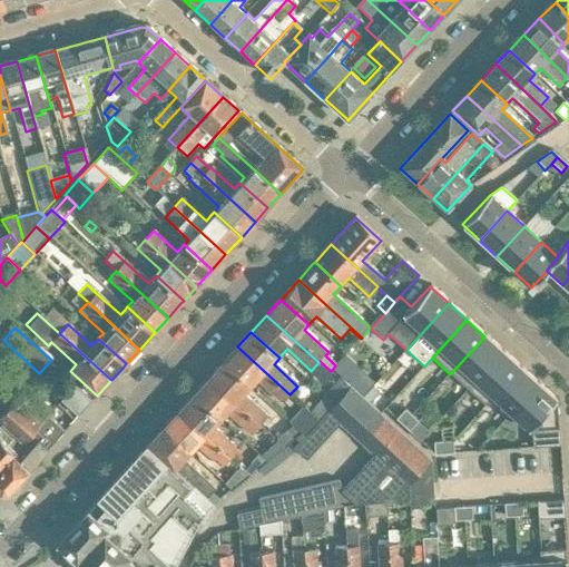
[(484,336),(450,374),(468,390),(502,352),(484,336)]
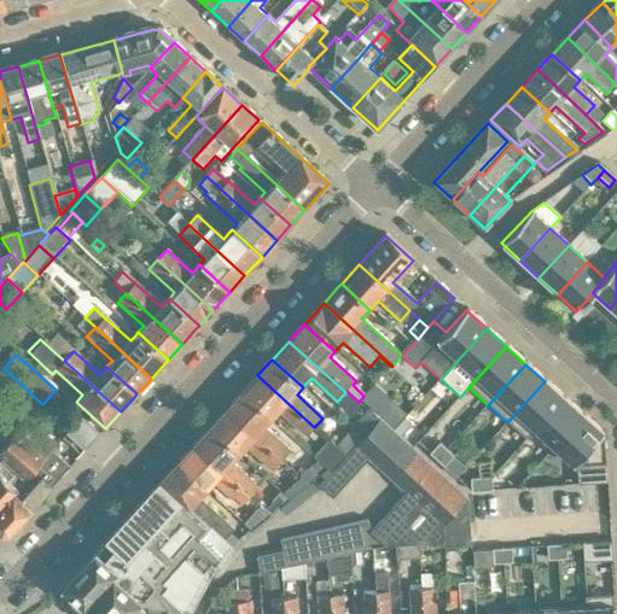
[(242,393),(272,422),(279,414),(306,438),(314,427),(257,375),(242,393)]
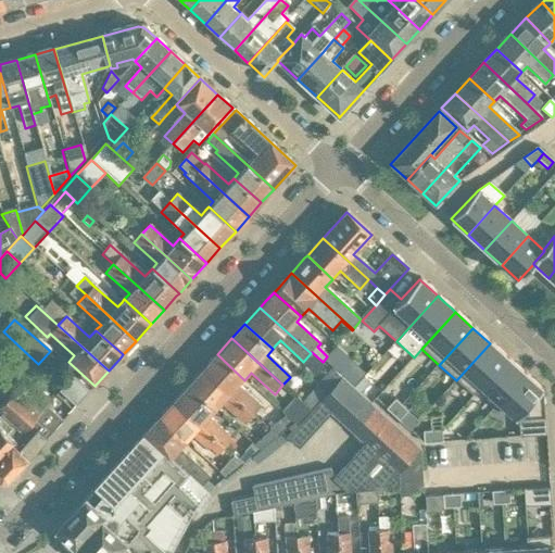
[(490,343),(456,380),(475,397),(481,389),(508,360),(490,343)]
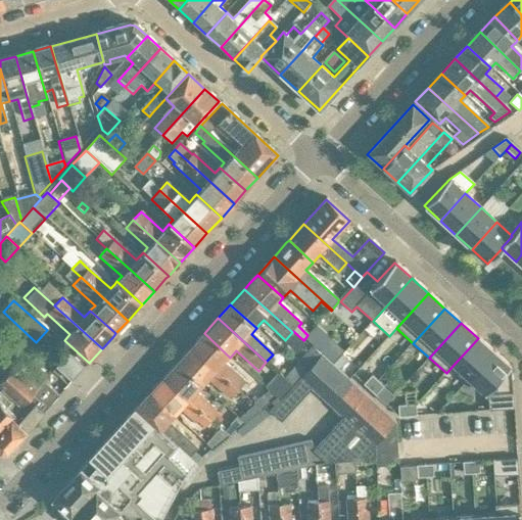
[(190,348),(238,392),(245,384),(224,365),(230,358),(204,333),(190,348)]
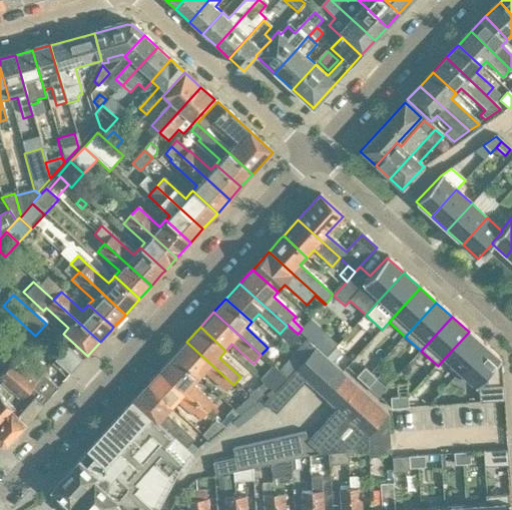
[(444,359),(460,373),(485,346),(469,332),(444,359)]
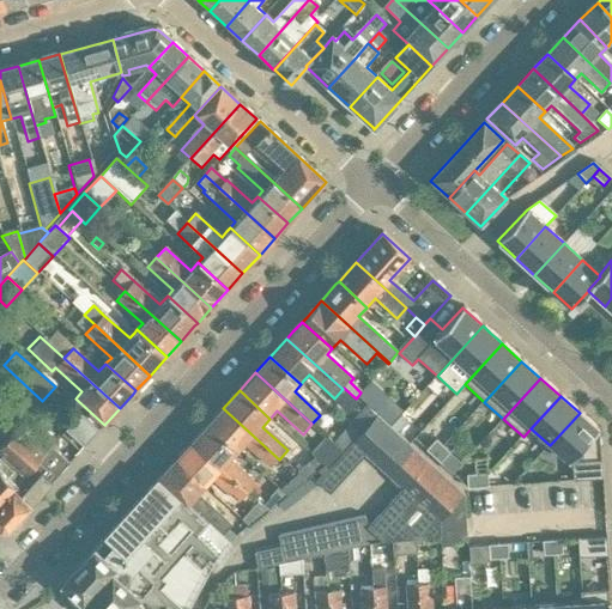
[(349,425),(359,436),(376,416),(364,406),(349,425)]
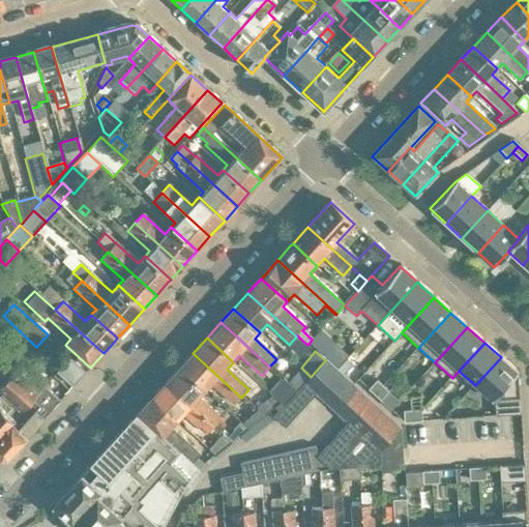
[(193,353),(180,367),(206,390),(210,386),(233,407),(241,398),(193,353)]
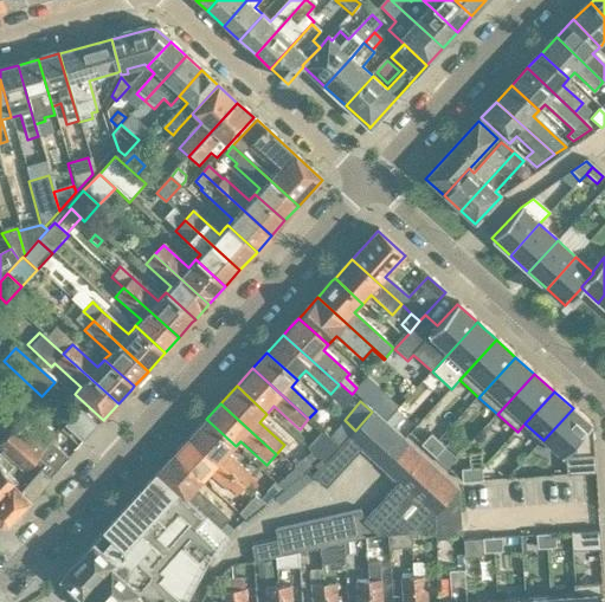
[(573,408),(544,440),(562,459),(565,458),(567,477),(596,474),(592,426),(573,408)]
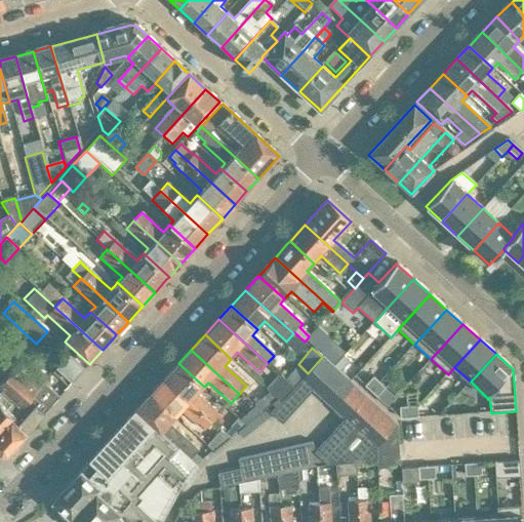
[(69,356),(55,370),(71,385),(84,370),(69,356)]
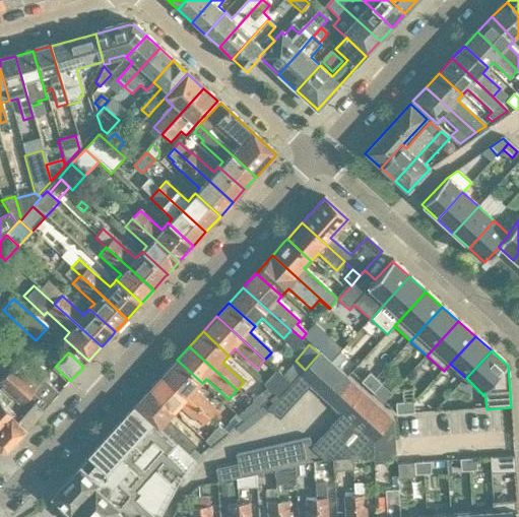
[(331,364),(320,353),(319,353),(305,370),(299,378),(309,387),(309,388),(330,407),(352,383),(347,378),(336,369),(331,364)]
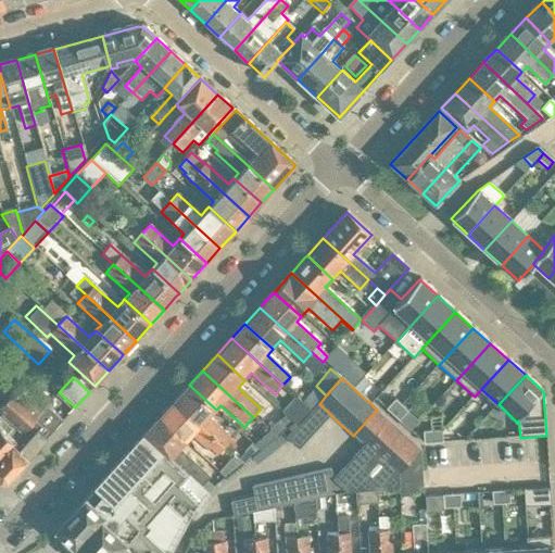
[(363,379),(354,389),(360,394),(369,385),(363,379)]
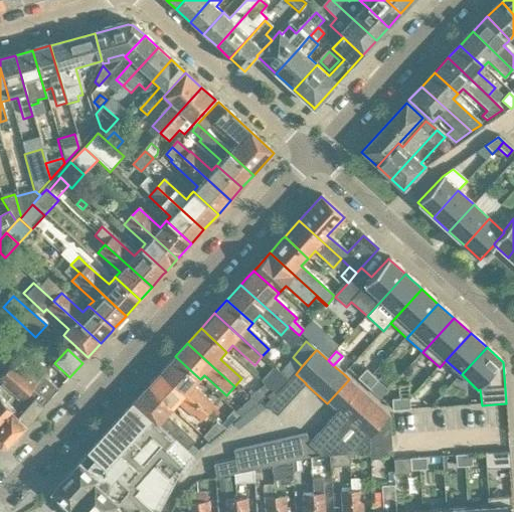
[(173,359),(160,373),(207,415),(214,408),(193,388),(198,382),(200,379),(175,356),(173,359)]
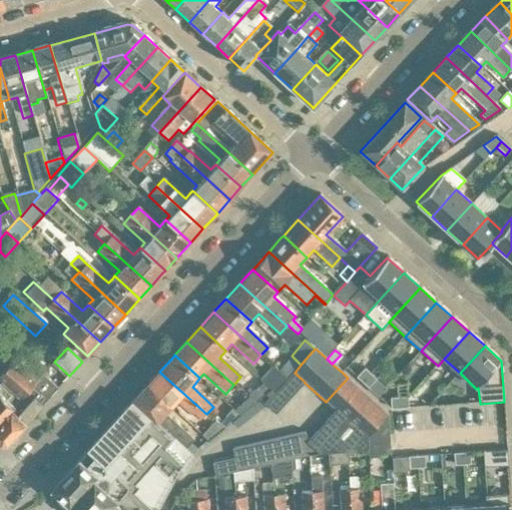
[(280,373),(289,380),(295,373),(301,365),(292,356),(279,371),(280,373)]
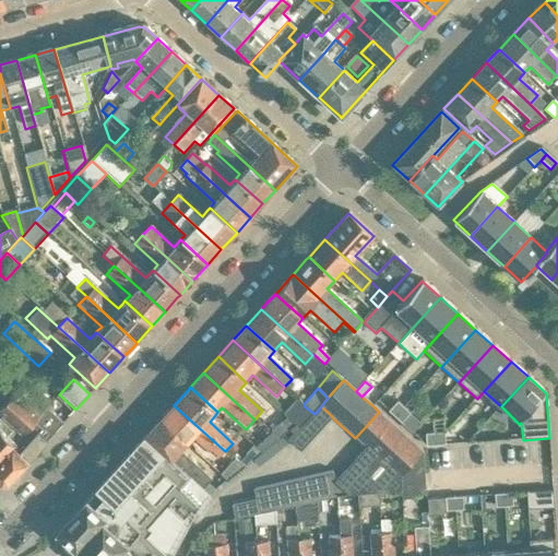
[(0,459),(42,414),(18,392),(19,391),(16,389),(0,407),(0,459)]
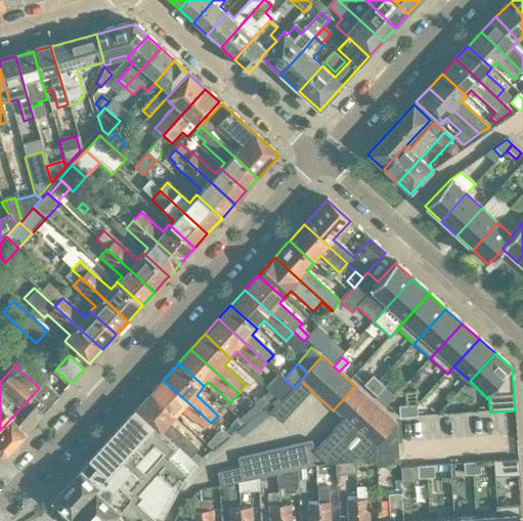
[(372,377),(363,386),(369,392),(378,383),(372,377)]
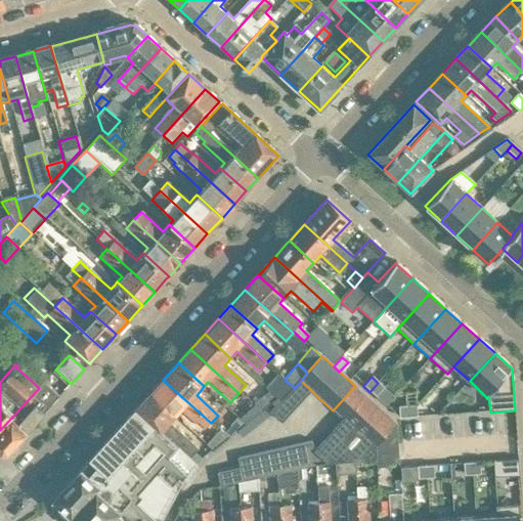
[(163,380),(150,393),(177,417),(181,413),(203,432),(211,423),(163,380)]
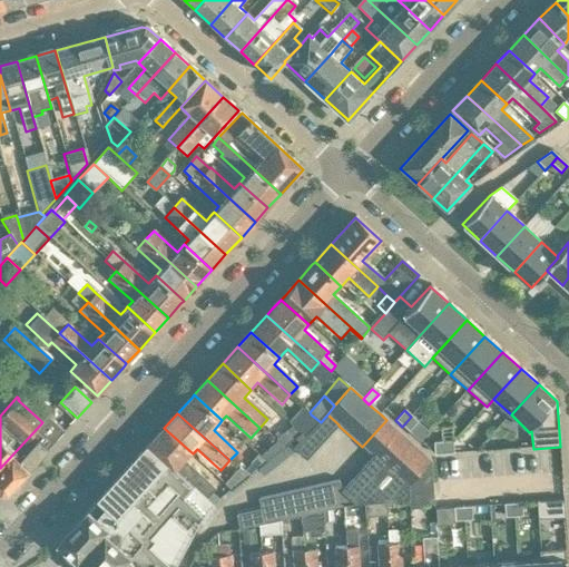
[(327,414),(321,422),(306,440),(302,436),(296,440),(300,443),(294,450),(306,461),(339,426),(339,424),(327,414)]
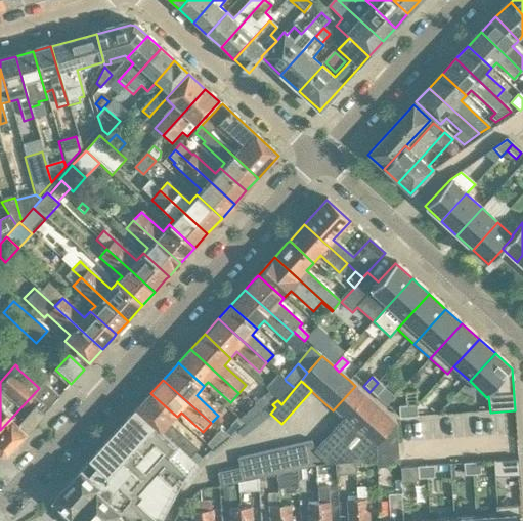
[(281,404),(295,388),(286,381),(272,396),(277,400),(281,404)]
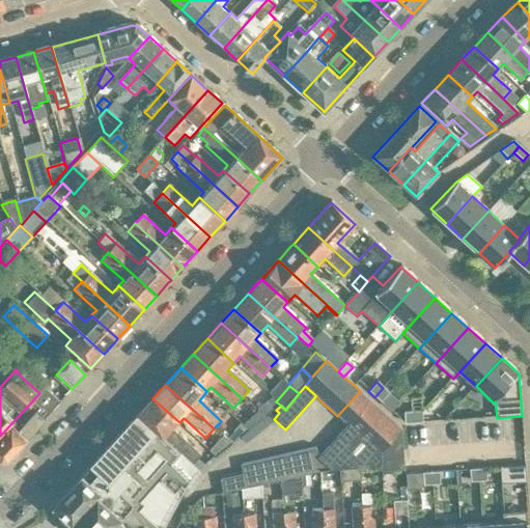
[(44,388),(39,393),(0,436),(0,459),(1,460),(7,460),(59,403),(44,388)]
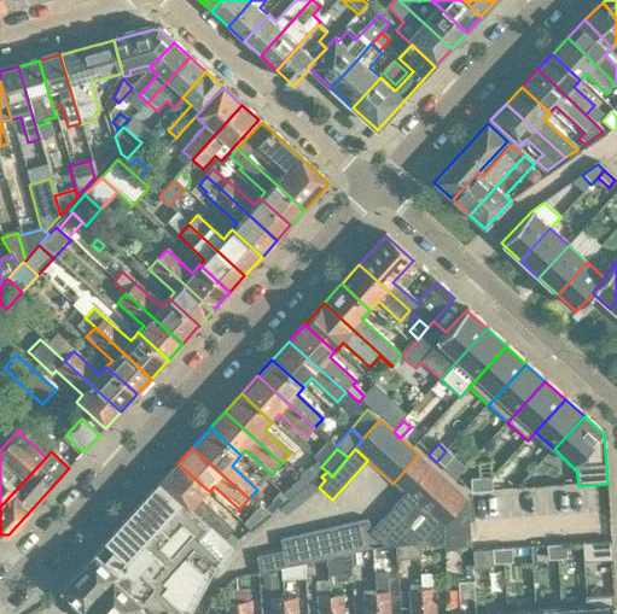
[(446,451),(436,462),(443,468),(453,457),(446,451)]
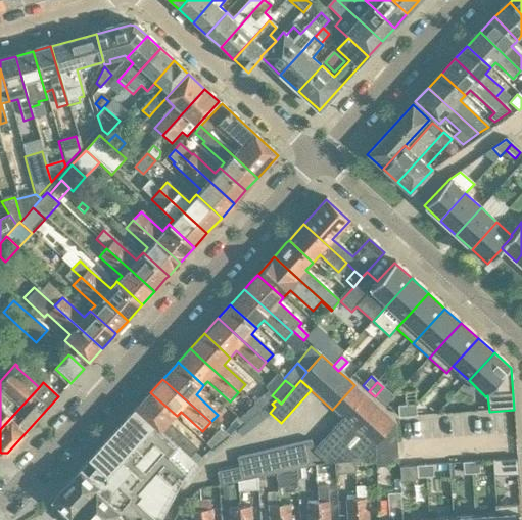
[(353,462),(375,460),(375,447),(395,423),(354,385),(332,410),(342,419),(324,439),(348,462),(353,462)]
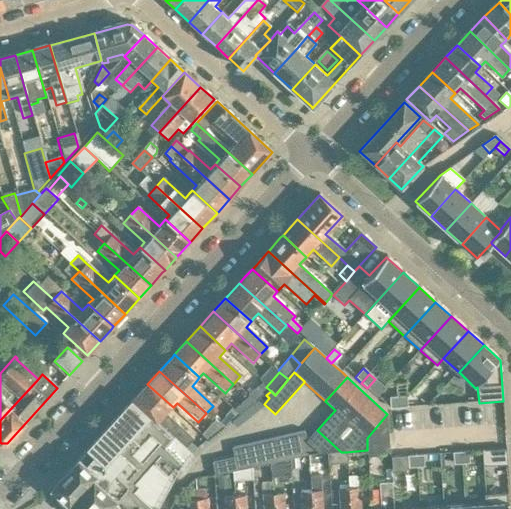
[(147,384),(131,402),(150,419),(174,441),(175,440),(186,450),(190,445),(194,441),(166,415),(173,407),(147,384)]
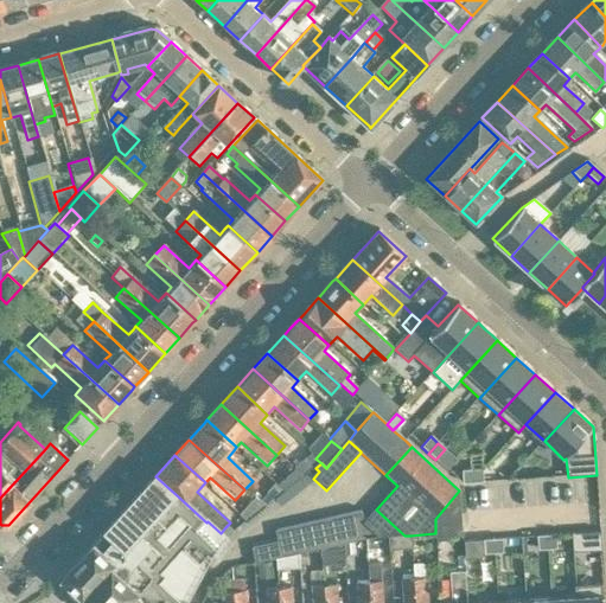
[(311,455),(293,470),(294,470),(303,478),(316,468),(321,463),(316,459),(311,455)]
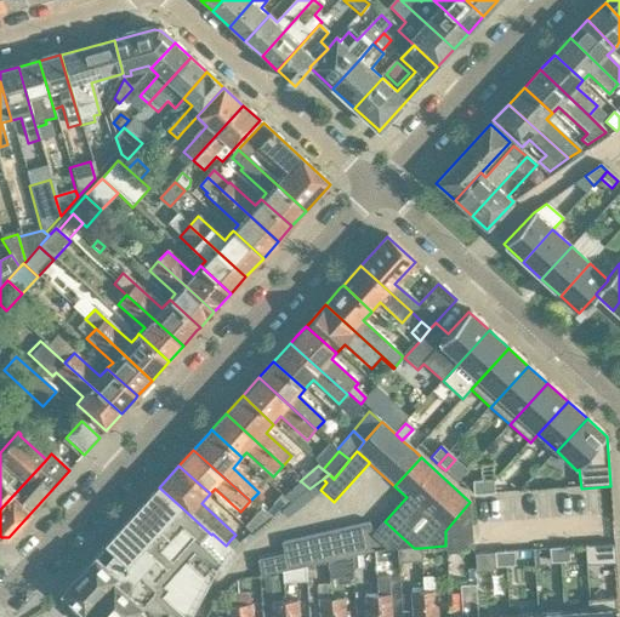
[(301,481),(283,498),(289,504),(310,489),(301,481)]
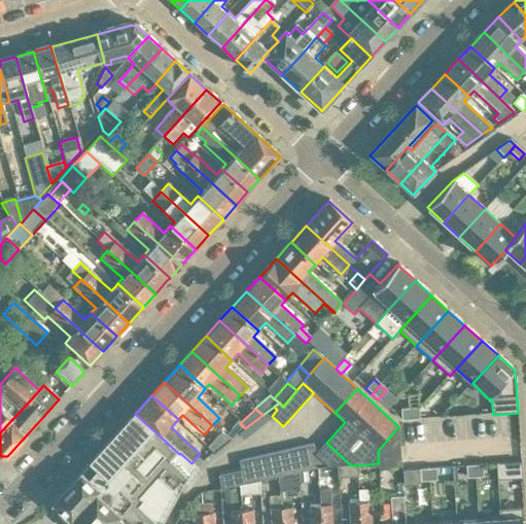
[(410,409),(400,410),(401,421),(411,421),(410,409)]
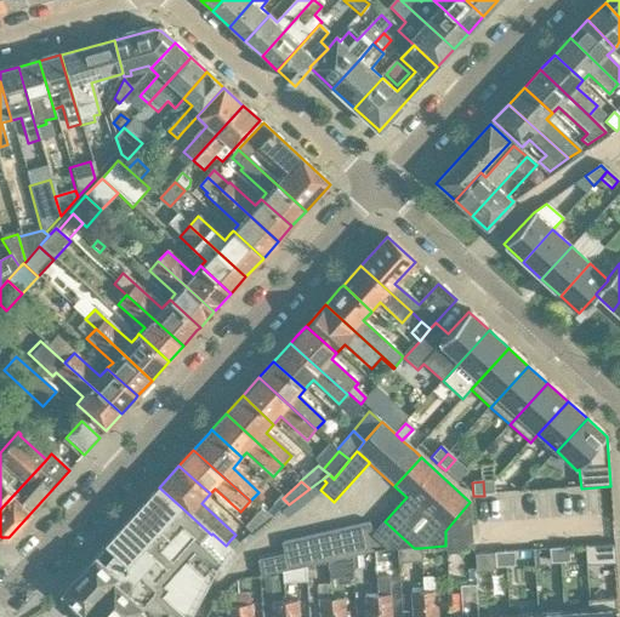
[(494,481),(483,481),(484,496),(494,495),(494,481)]
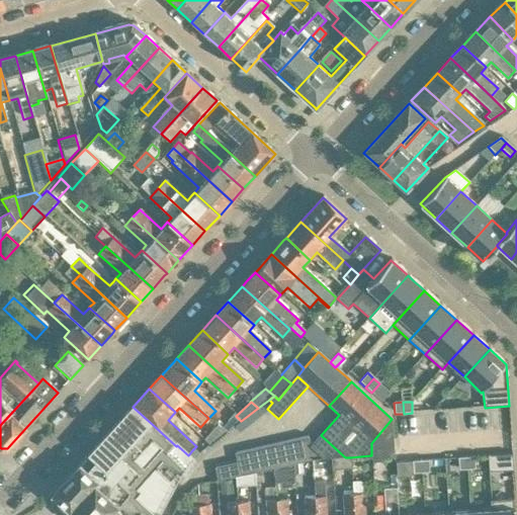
[(143,434),(152,424),(133,407),(52,496),(71,513),(143,434)]
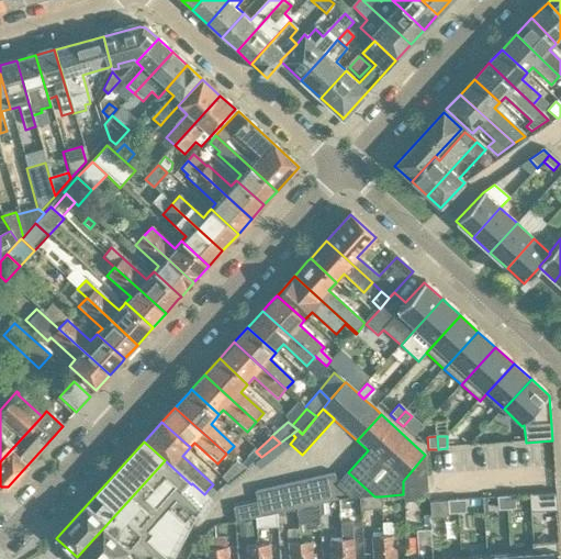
[(254,450),(246,458),(247,459),(253,465),(261,457),(256,451),(254,450)]
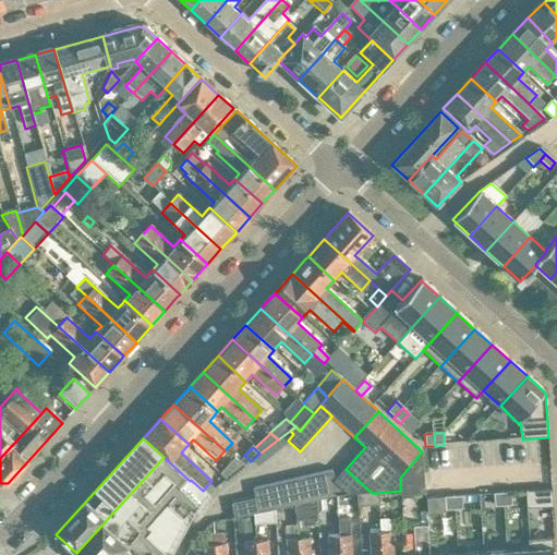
[(422,451),(400,478),(400,491),(401,499),(412,499),(412,496),(425,495),(424,474),(422,453),(422,451)]
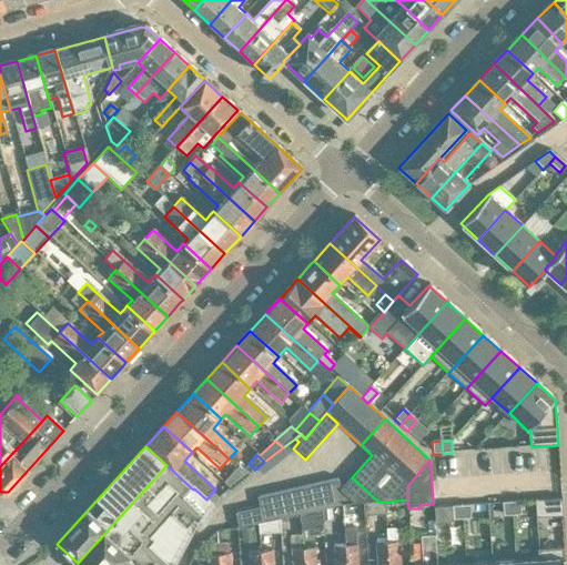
[(78,563),(79,564),(124,564),(128,561),(193,490),(166,465),(157,476),(78,563)]
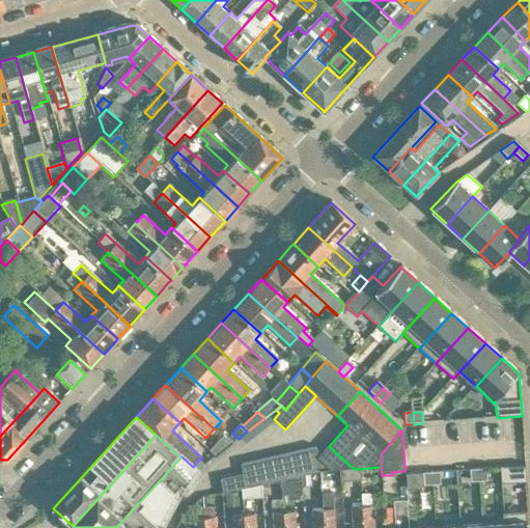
[(223,437),(208,452),(214,459),(231,445),(223,437)]
